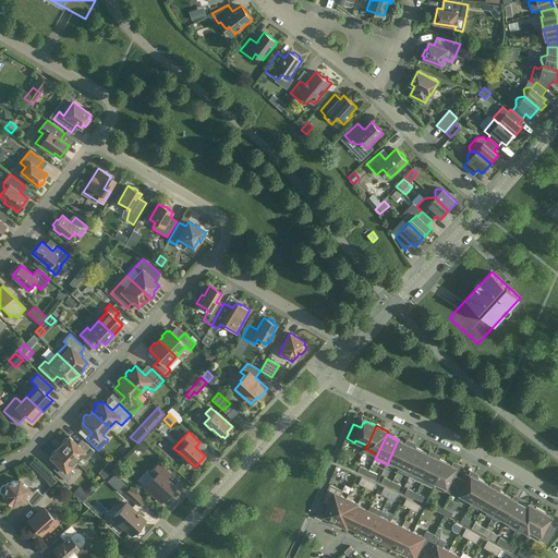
[(62,444),(60,447),(75,462),(82,456),(86,460),(94,451),(85,443),(81,447),(69,436),(68,438),(65,438),(63,441),(62,444)]
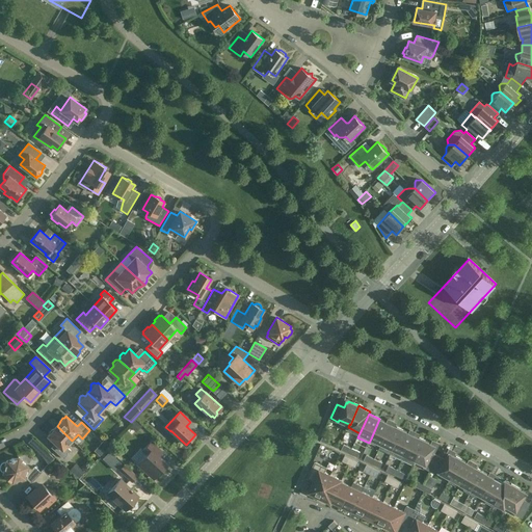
[(391,424),(379,419),(371,439),(381,444),(391,424)]
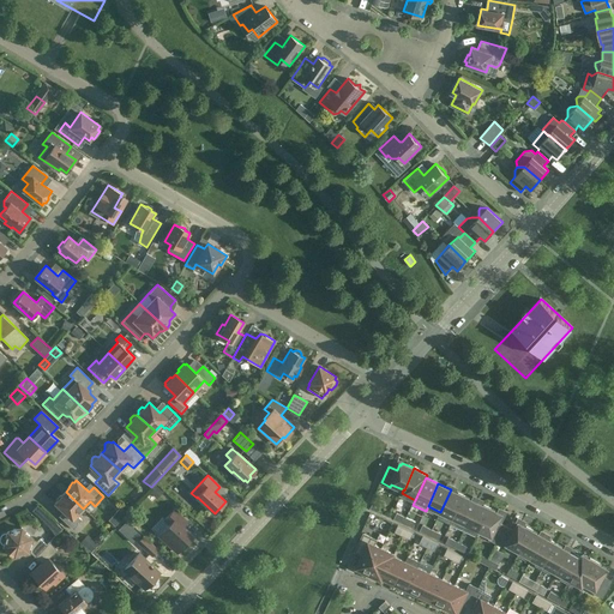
[(163,492),(156,485),(150,492),(157,499),(163,492)]
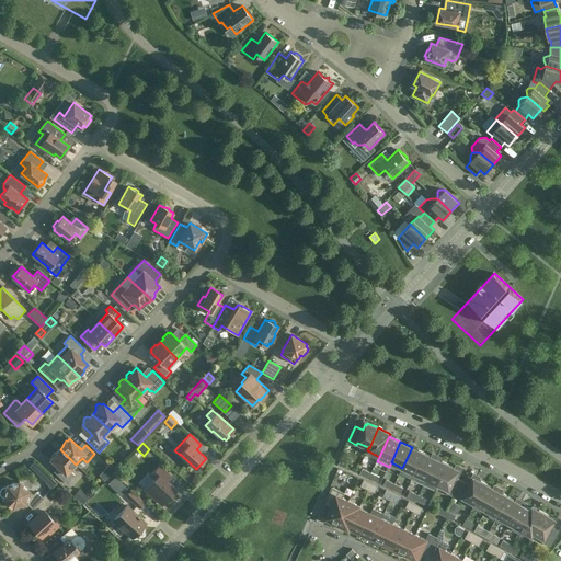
[(424,454),(412,447),(402,468),(414,473),(424,454)]
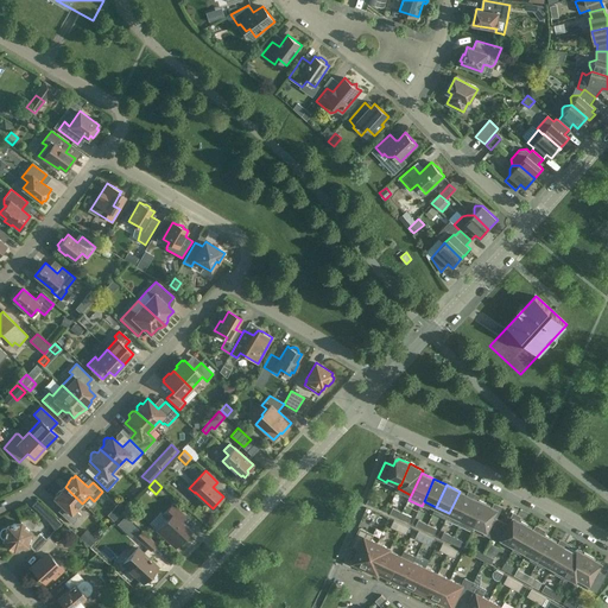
[(82,504),(65,487),(62,491),(59,491),(56,494),(56,496),(55,498),(67,510),(62,514),(73,525),(81,515),(76,511),(82,504)]
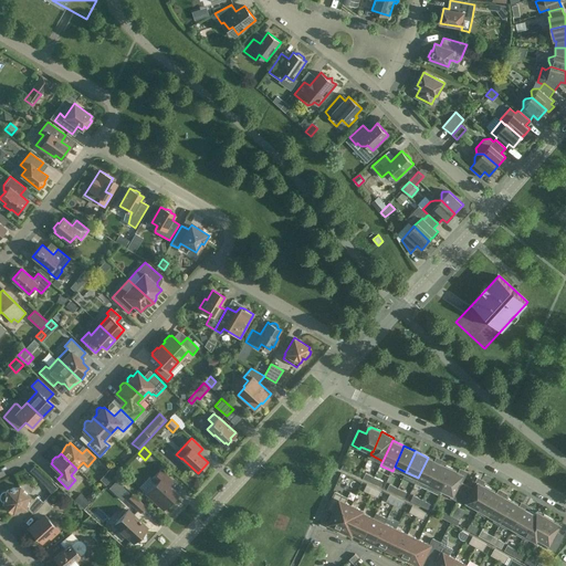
[(430,483),(439,463),(428,458),(418,478),(415,483),(427,489),(430,483)]
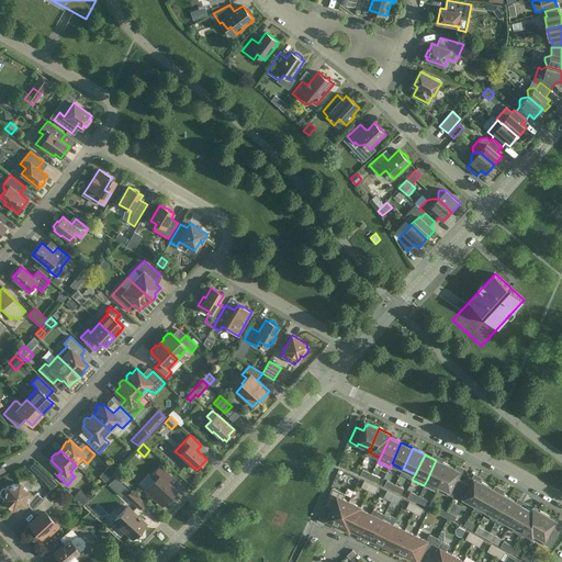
[(349,461),(343,459),(339,465),(346,468),(349,461)]
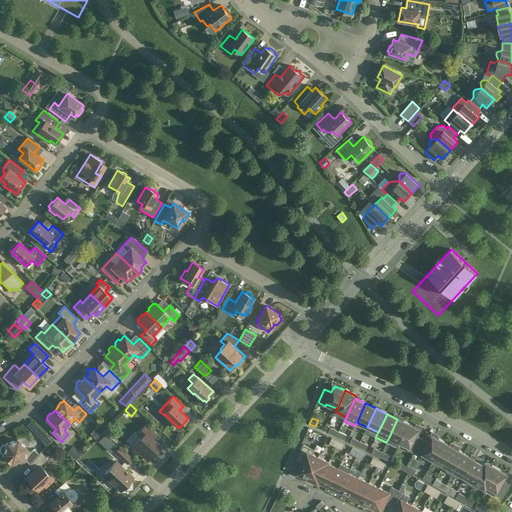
[(408,424),(397,419),(389,437),(386,442),(397,447),(399,442),(408,424)]
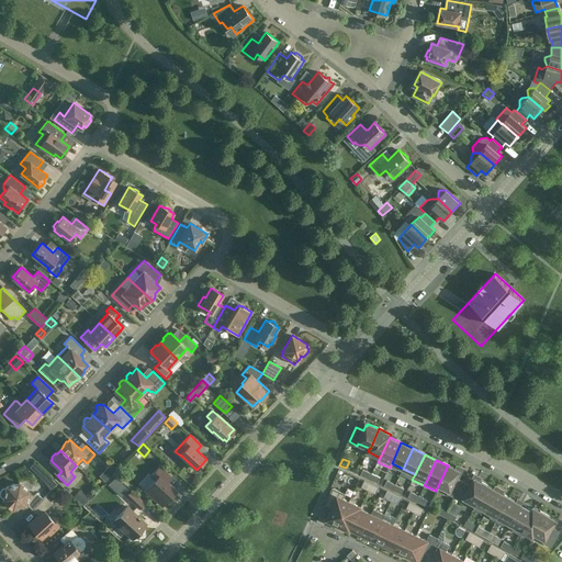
[(171,478),(159,465),(150,475),(155,480),(149,485),(145,491),(161,505),(166,501),(167,502),(177,491),(167,482),(171,478)]
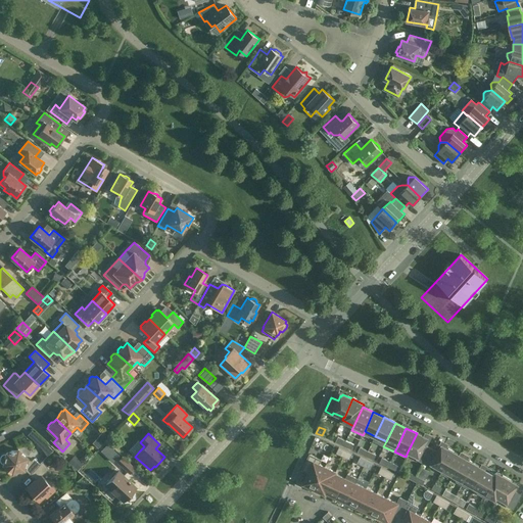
[(418,459),(424,463),(431,448),(425,445),(427,440),(426,440),(427,438),(417,433),(408,452),(419,457),(418,459)]
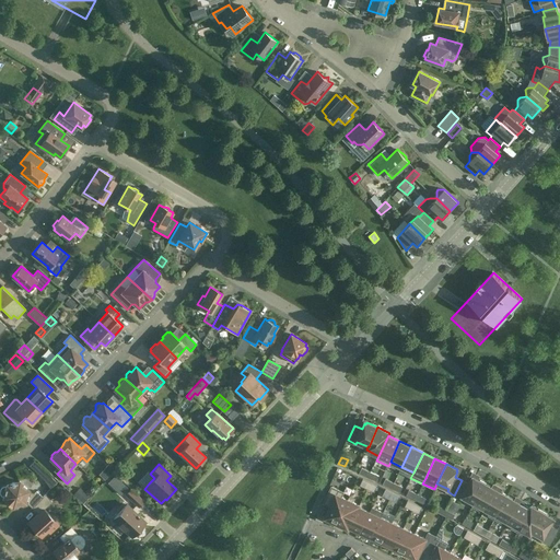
[(368,477),(371,471),(362,467),(360,474),(368,477)]
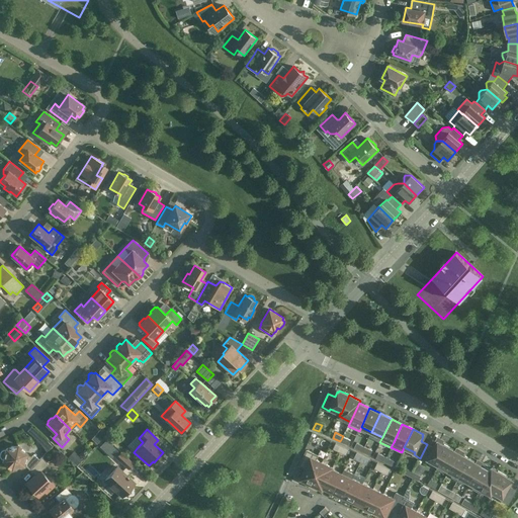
[(40,443),(45,439),(38,433),(34,437),(40,443)]
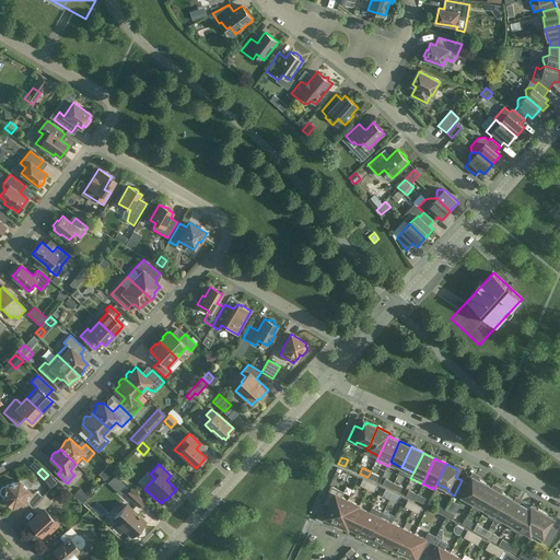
[(380,476),(371,471),(368,477),(376,481),(380,476)]
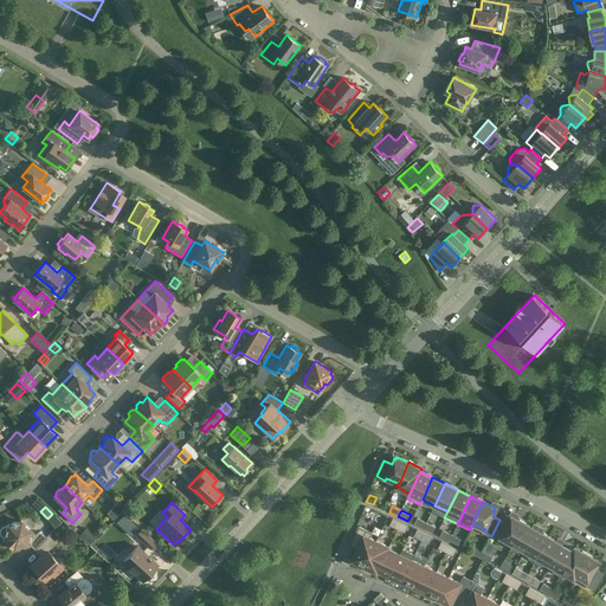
[(398,529),(401,522),(393,517),(389,524),(398,529)]
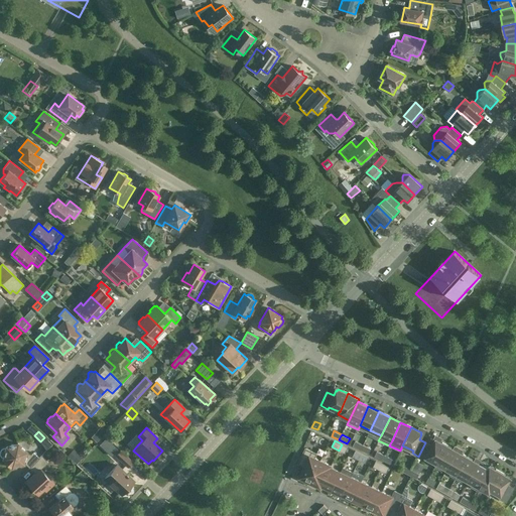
[(361,449),(363,444),(356,440),(353,445),(361,449)]
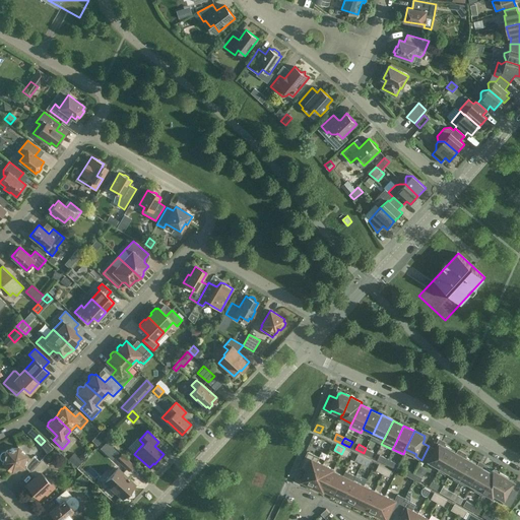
[(429,446),(421,460),(429,463),(430,461),(440,467),(450,449),(441,444),(439,446),(438,445),(436,449),(429,446)]
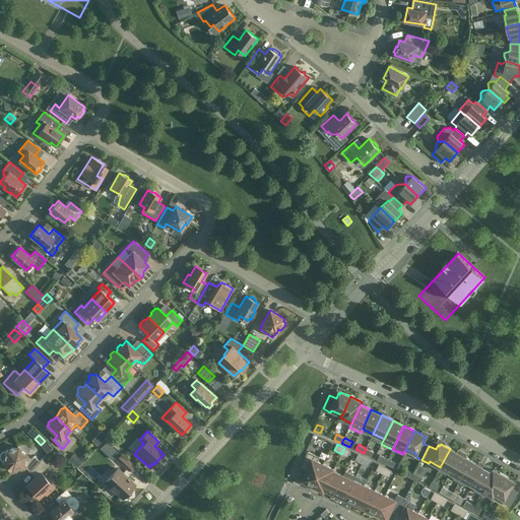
[(29,471),(40,461),(35,456),(28,462),(25,461),(27,456),(18,447),(6,451),(6,452),(3,452),(1,453),(0,455),(0,458),(1,460),(4,461),(3,462),(12,471),(24,467),(24,466),(29,471)]
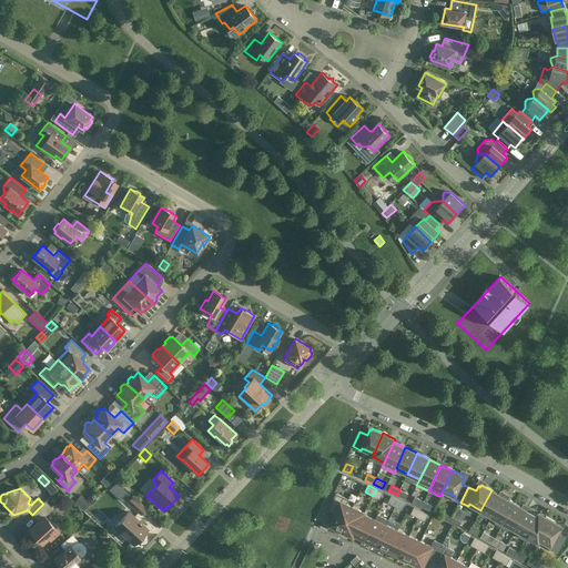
[(376,489),(373,496),(379,498),(383,492),(376,489)]
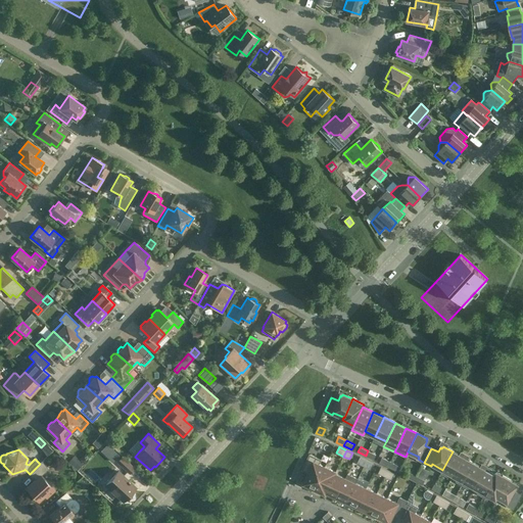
[(368,450),(366,456),(374,460),(376,455),(368,450)]
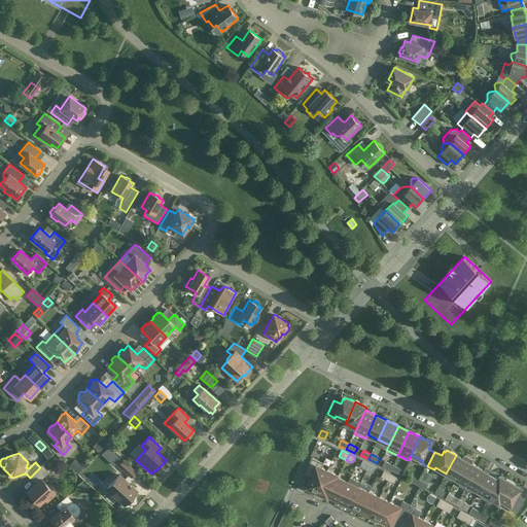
[(446,473),(457,480),(467,461),(456,455),(446,473)]
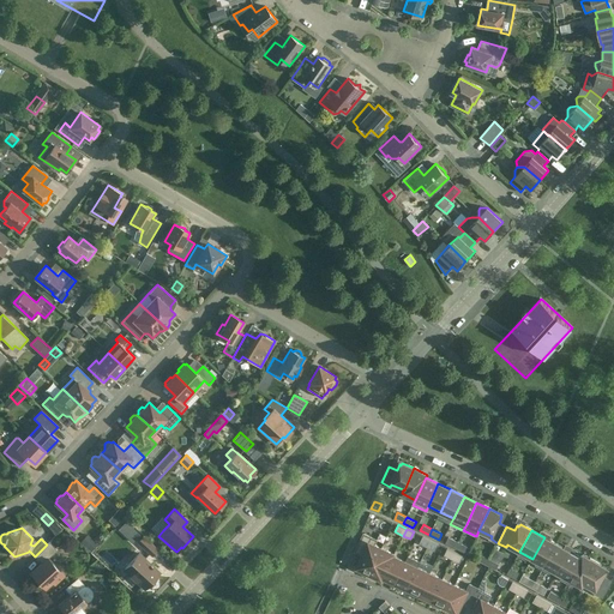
[(360,570),(369,575),(381,548),(374,545),(377,540),(363,534),(357,548),(365,552),(356,567),(360,569),(360,570)]
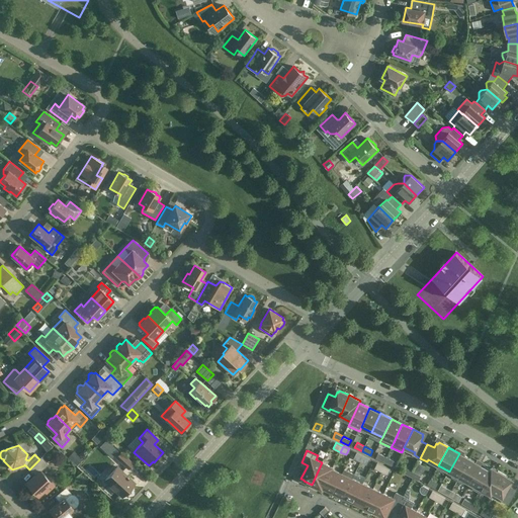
[(134,463),(121,452),(115,458),(127,469),(134,463)]
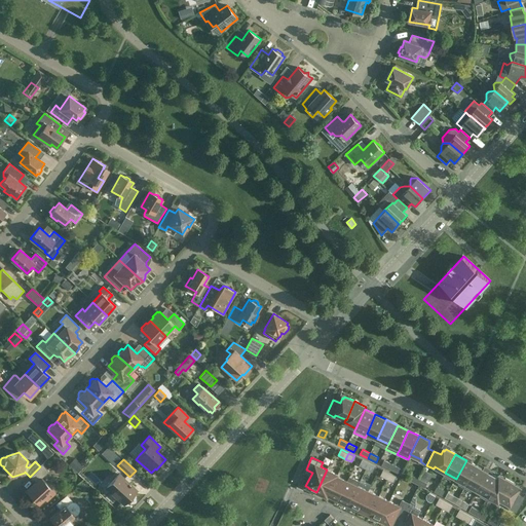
[(366,468),(369,462),(363,459),(360,465),(366,468)]
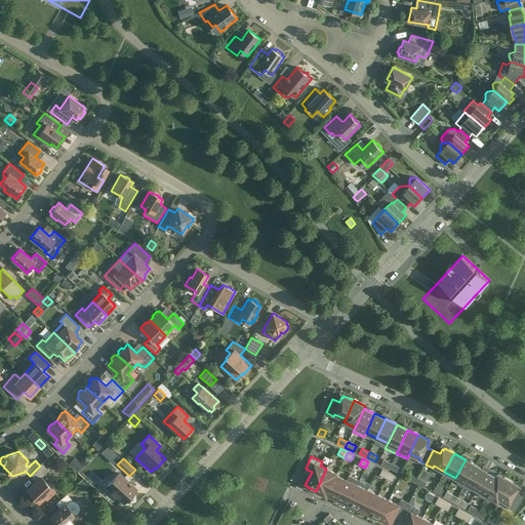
[(381,465),(389,469),(392,462),(384,459),(381,465)]
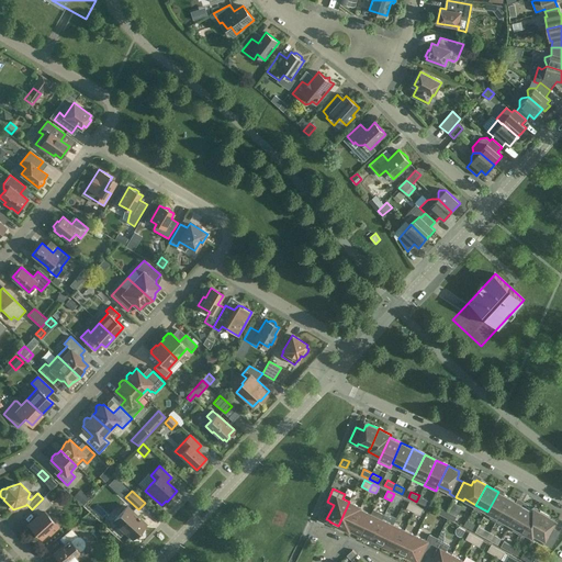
[(509,498),(498,492),(487,512),(498,517),(509,498)]
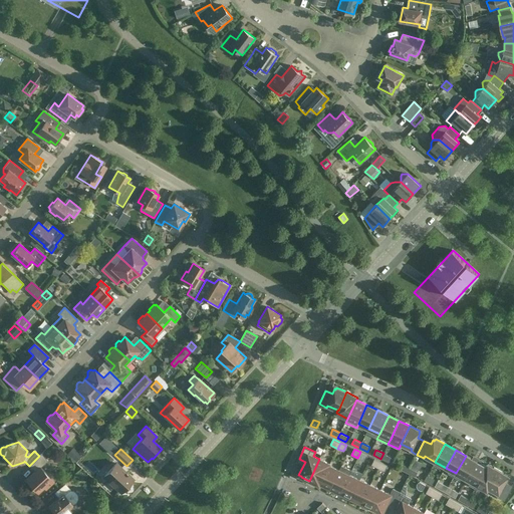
[(360,452),(357,458),(364,461),(367,455),(360,452)]
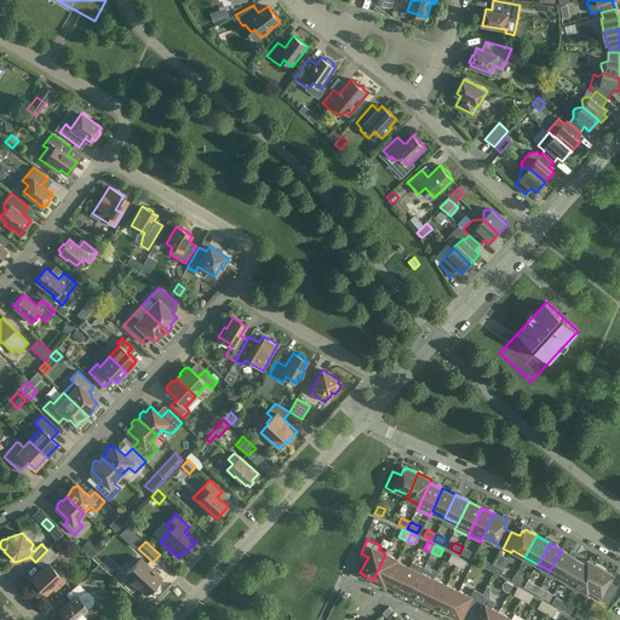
[(463,546),(459,554),(469,557),(472,551),(463,546)]
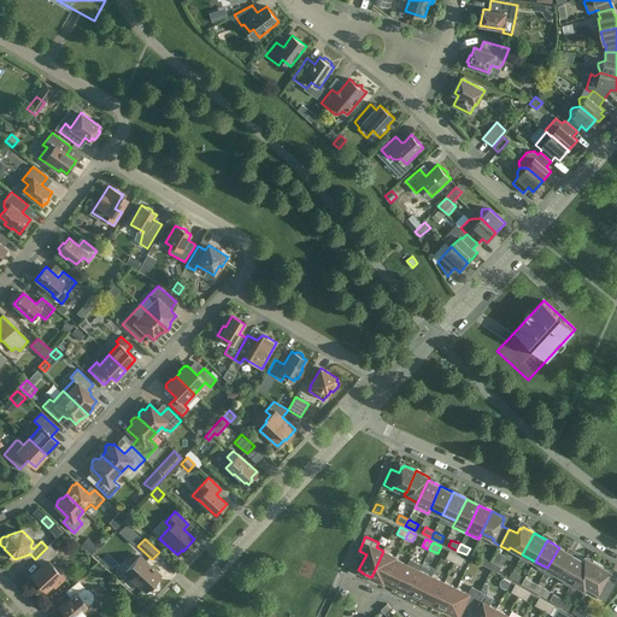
[(54,587),(64,579),(64,573),(60,569),(56,569),(48,560),(58,553),(50,545),(47,547),(35,559),(41,566),(31,576),(46,591),(53,585),(54,587)]
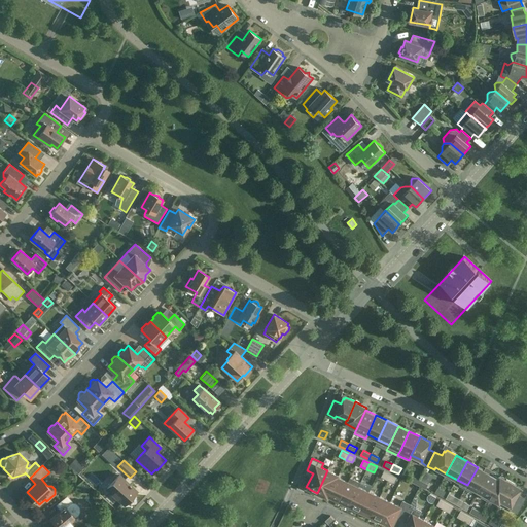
[(488,472),(478,467),(467,485),(478,491),(488,472)]
